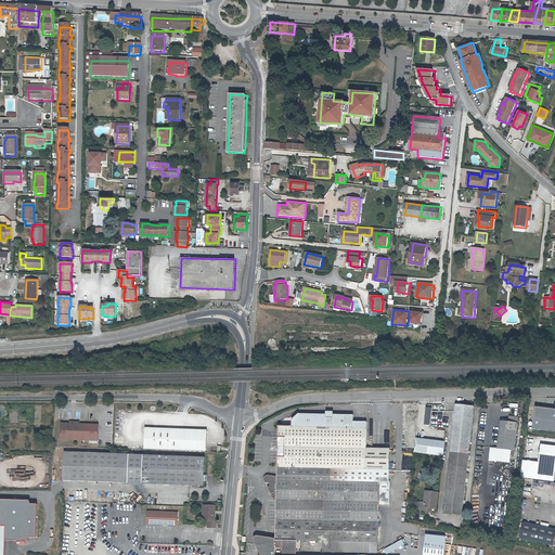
[(498,312),(494,311),(493,322),(502,323),(503,319),(499,319),(499,317),(500,314),(498,312)]
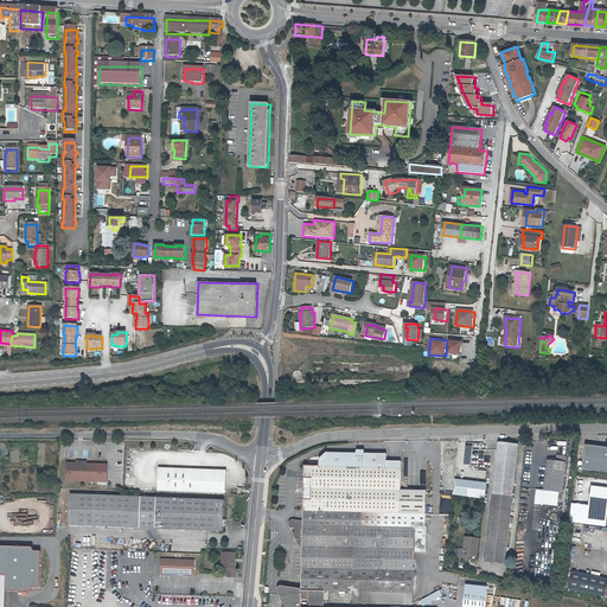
[(464,344),(452,343),(451,353),(462,355),(464,344)]
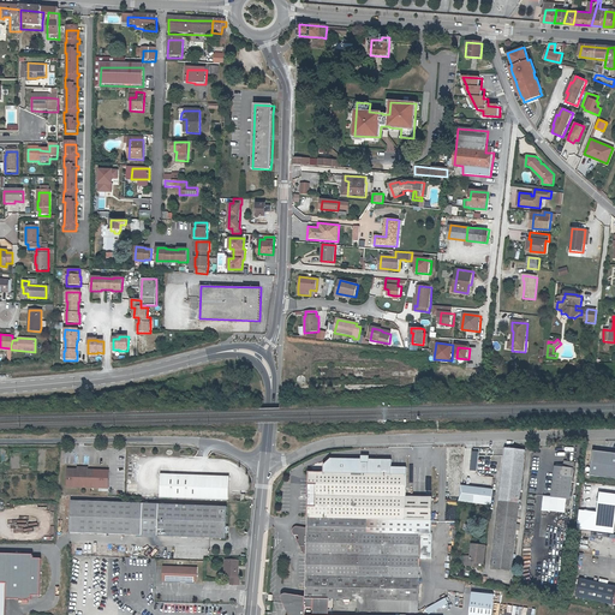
[(513,572),(527,451),(506,448),(501,489),(500,506),(493,569),(513,572)]
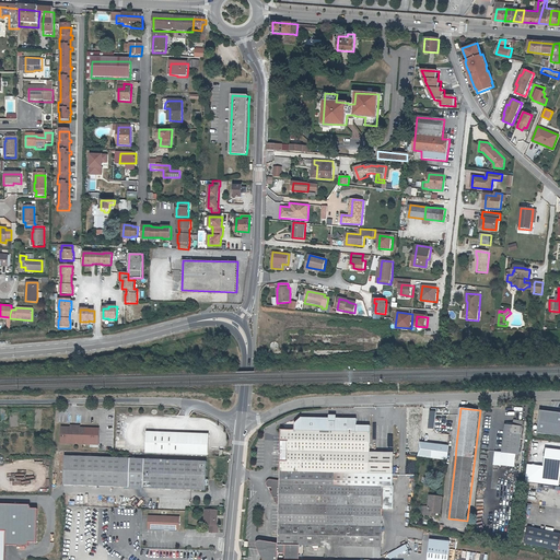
[(538,433),(559,435),(559,412),(541,410),(538,433)]
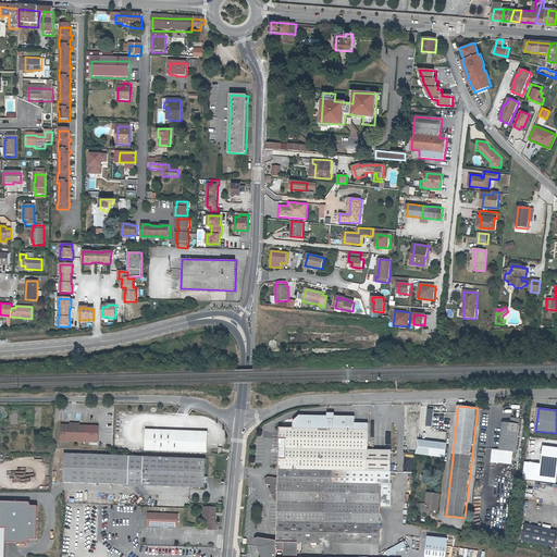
[(280,428),(279,479),(271,478),(270,477),(268,478),(267,478),(265,479),(265,481),(265,483),(269,489),(272,495),(279,495),(277,541),(265,539),(260,539),(258,537),(257,539),(256,540),(255,541),(255,544),(262,556),(297,556),(298,551),(298,543),(302,543),(326,544),(326,555),(380,556),(380,523),(381,508),(392,508),(393,450),(368,450),(369,430),(368,430),(368,423),(355,422),(355,416),(335,416),(335,413),(327,412),(327,416),(300,415),(294,421),(294,428),(280,428)]
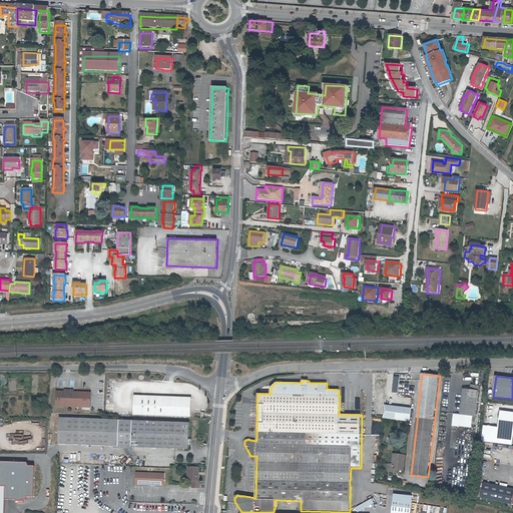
[(464,389),(460,415),(474,416),(476,416),(480,385),(471,384),(470,390),(464,389)]
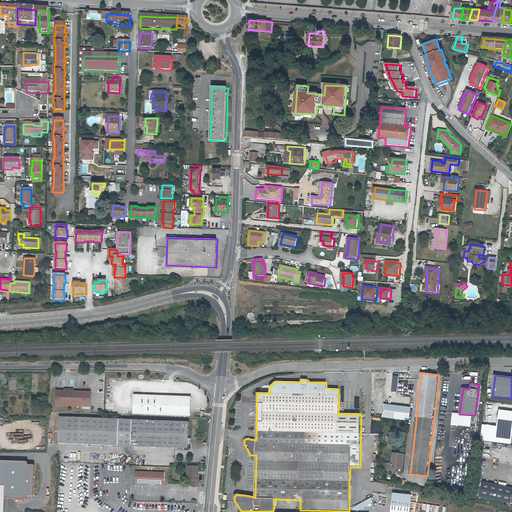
[(67,389),(65,389),(64,390),(56,390),(55,405),(92,407),(93,392),(73,391),(73,389),(67,389)]
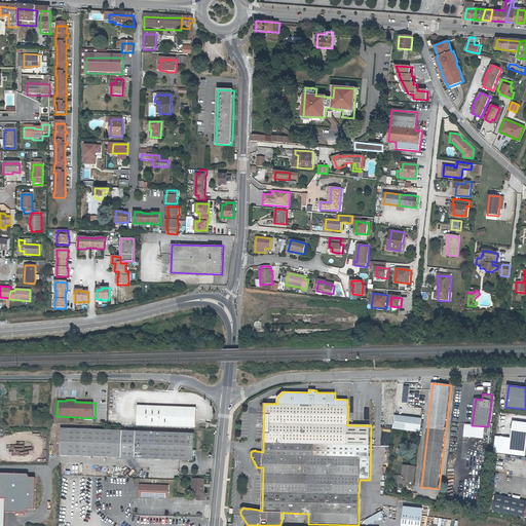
[(138,406),(137,425),(196,427),(196,408),(138,406)]
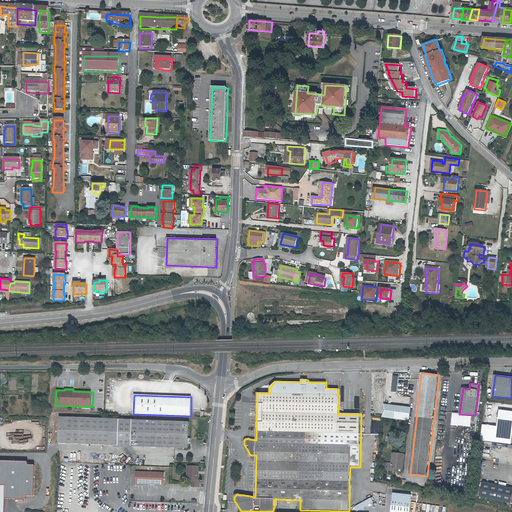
[(417,407),(385,404),(383,417),(416,421),(417,407)]
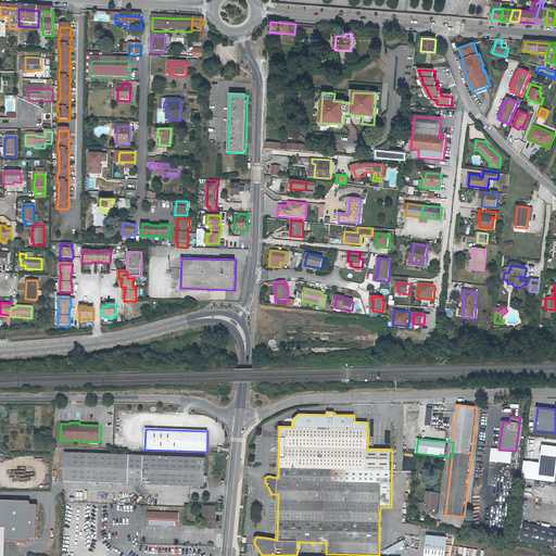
[(514,451),(498,450),(492,449),(491,462),(513,464),(514,451)]
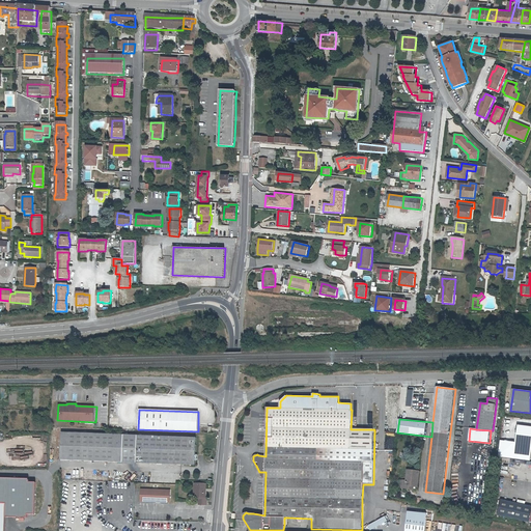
[(59,459),(194,465),(196,438),(60,431),(59,459)]
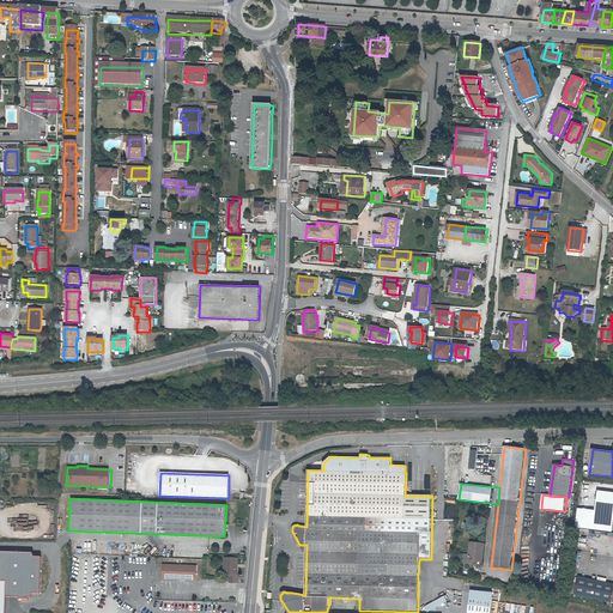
[(463,553),(462,564),(478,565),(478,563),(483,563),(485,544),(471,542),(468,553),(463,553)]
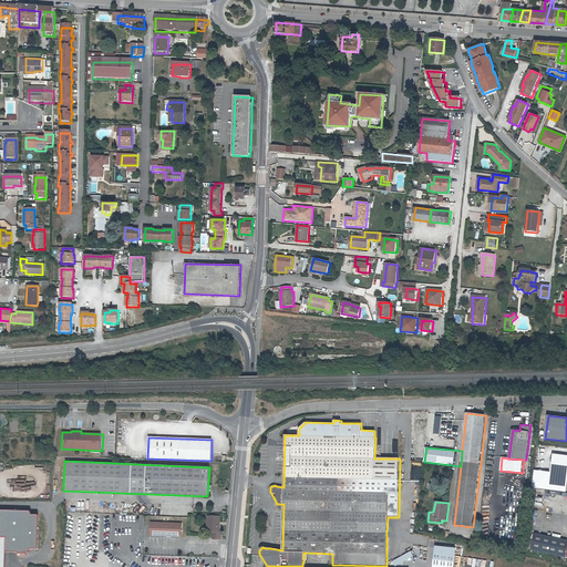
[(0,538),(8,539),(8,553),(32,554),(32,550),(40,550),(40,516),(33,516),(33,513),(0,512),(0,538)]
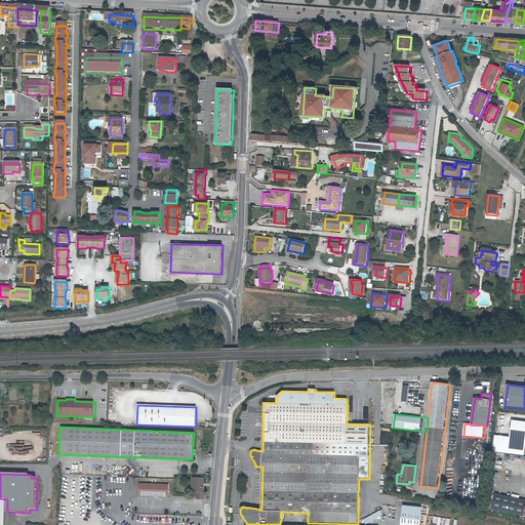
[(191,477),(190,493),(197,493),(196,499),(205,499),(205,492),(203,492),(204,484),(204,478),(191,477)]
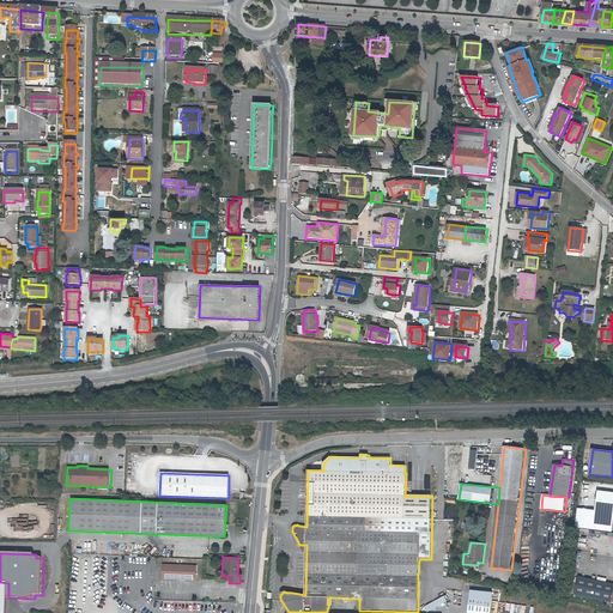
[(198,565),(162,564),(161,580),(196,581),(198,565)]
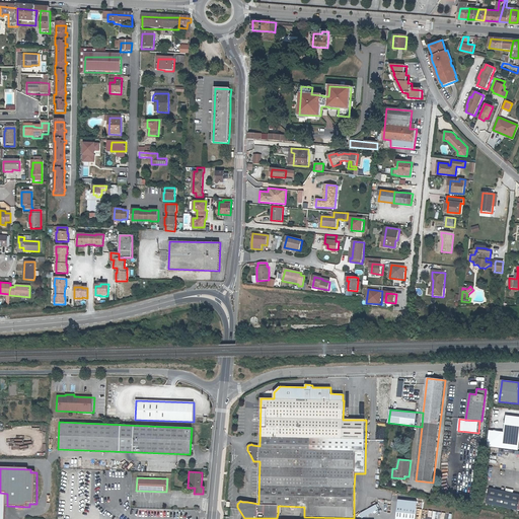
[(518,511),(518,495),(491,489),(487,504),(518,511)]
